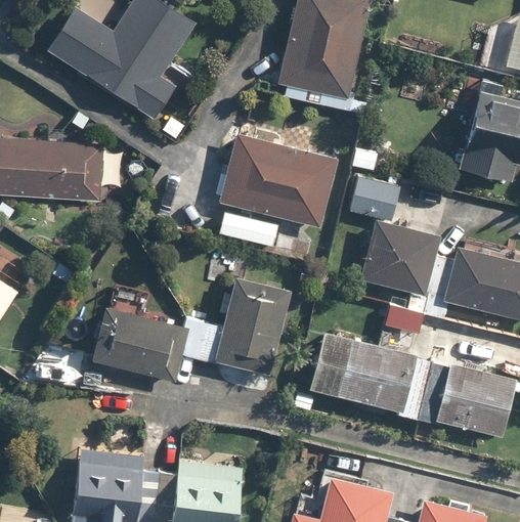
[(75,5),(45,51),(155,120),(177,85),(163,76),(196,24),(158,0),(133,0),(114,30),(75,5)]
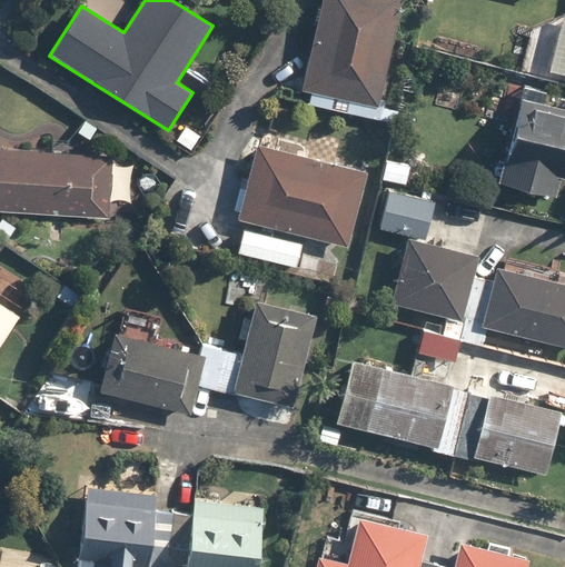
[(320,0),(304,95),(383,109),(402,0),(320,0)]
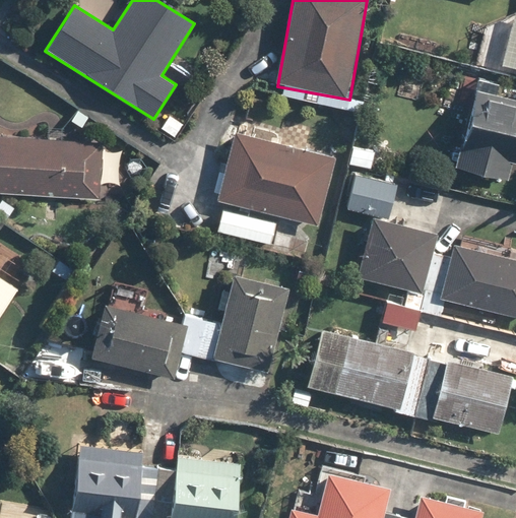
[(515,15),(511,14),(499,66),(515,69),(515,15)]
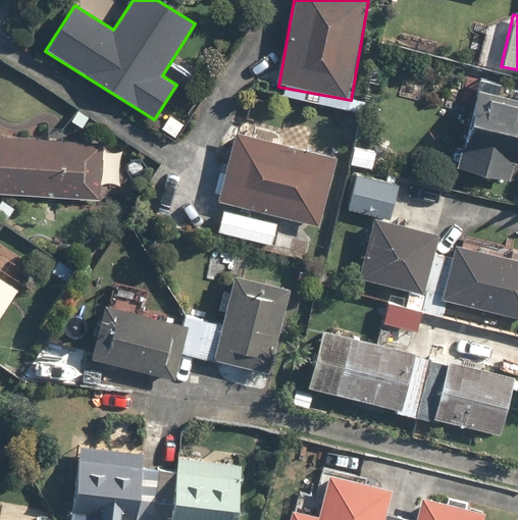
[(517,98),(466,88),(450,168),(512,180),(516,164),(517,164),(517,98)]
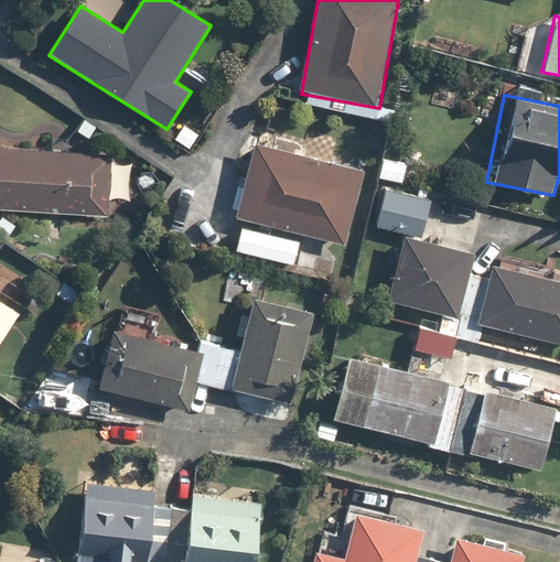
[(365,171),(254,144),(237,217),(347,244),(365,171)]
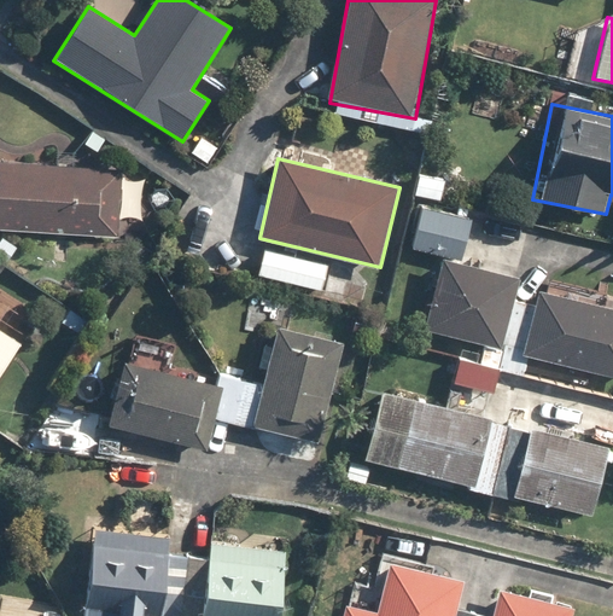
[(146,182),(122,181),(123,173),(0,164),(0,232),(118,240),(120,219),(144,220),(146,182)]
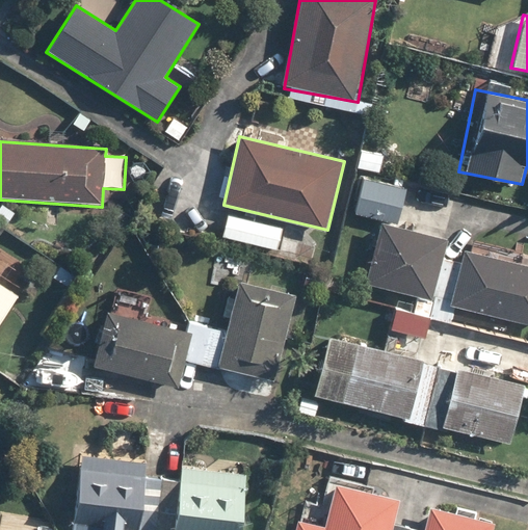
[(390,156),(363,150),(359,170),(386,176),(390,156)]
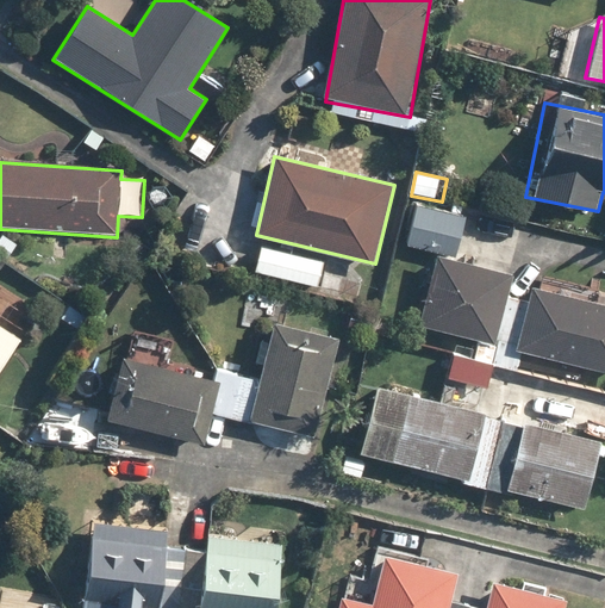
[(407,248),(436,255),(418,326),(481,341),(476,361),(496,366),(519,372),(524,352),(604,371),(604,296),(531,278),(526,302),(507,297),(512,273),(455,259),(466,216),(418,204),(407,248)]
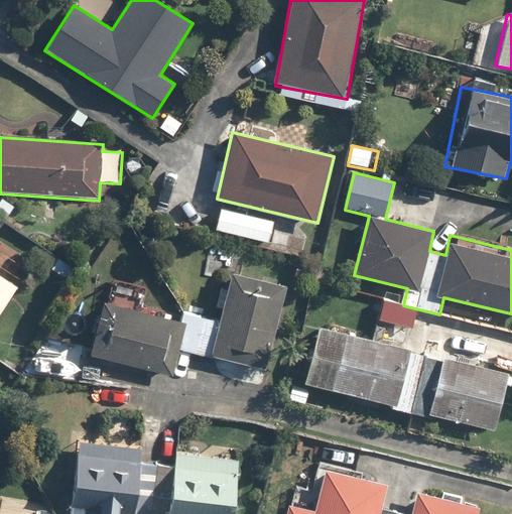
[(274,220),(223,209),(218,235),(269,245),(274,220)]
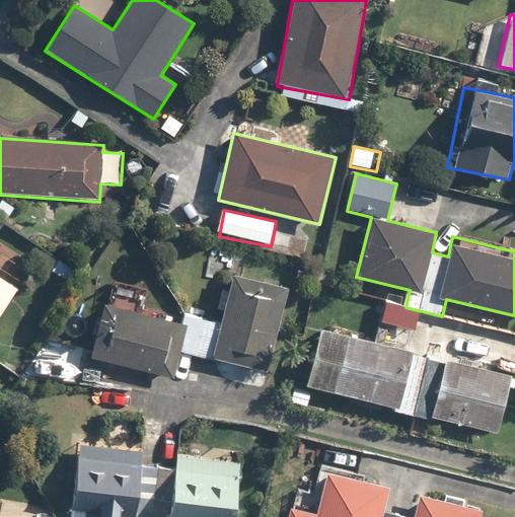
[(181,353),(268,372),(288,287),(230,273),(219,320),(187,313),(184,323),(101,304),(88,360),(175,380),(181,353)]
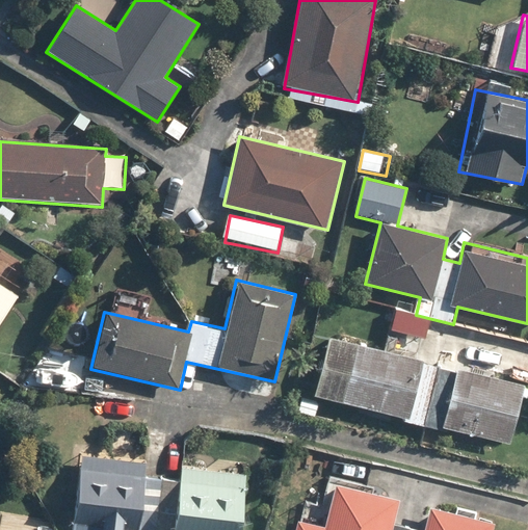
[(0,324),(19,295),(0,283),(0,324)]
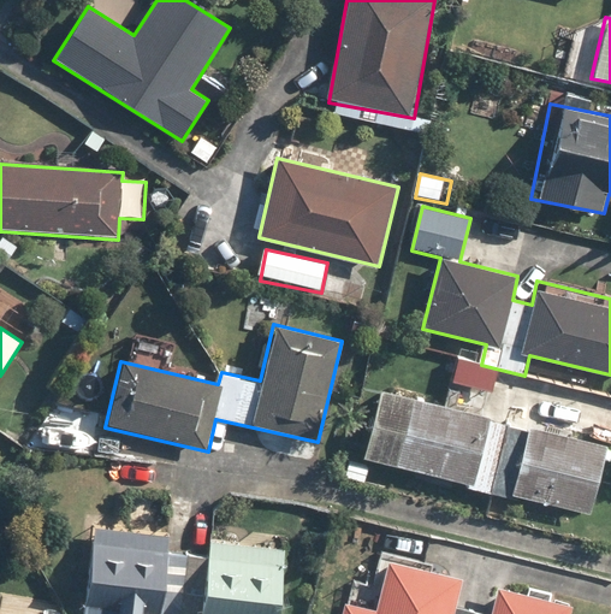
[(500,370),(481,365),(460,360),(452,388),(494,397),(500,370)]
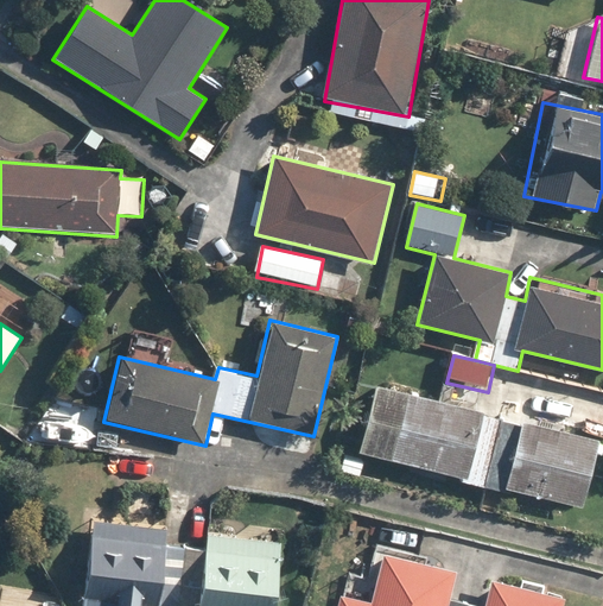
[(601,437),(375,385),(359,459),(583,510),(601,437)]
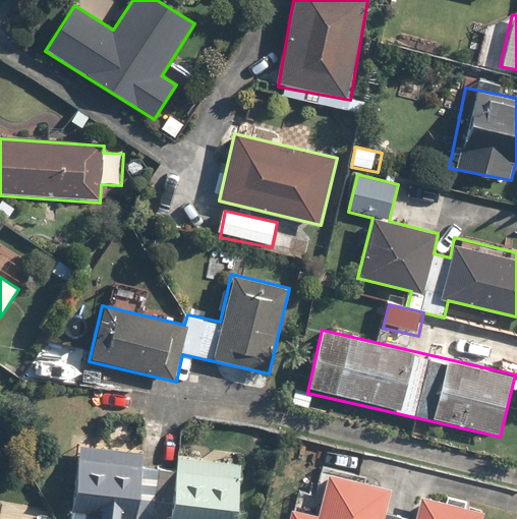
[(238,518),(243,453),(208,450),(207,461),(177,459),(177,468),(161,467),(141,466),(142,450),(74,446),(69,518),(238,518)]
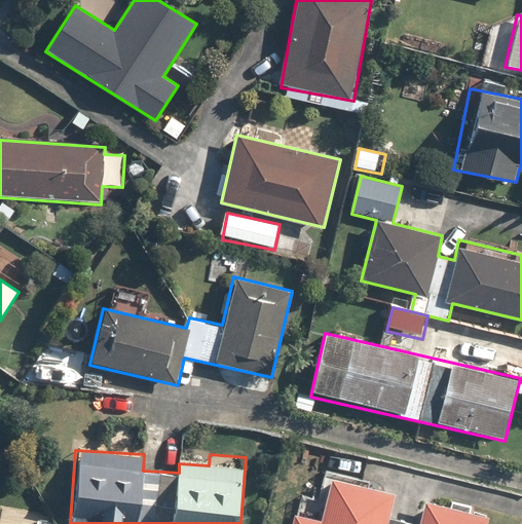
[(306,517),(294,514),(291,523),(487,523),(489,517),(423,500),(417,523),(390,516),(396,493),(326,477),(321,498),(311,496),(306,517)]
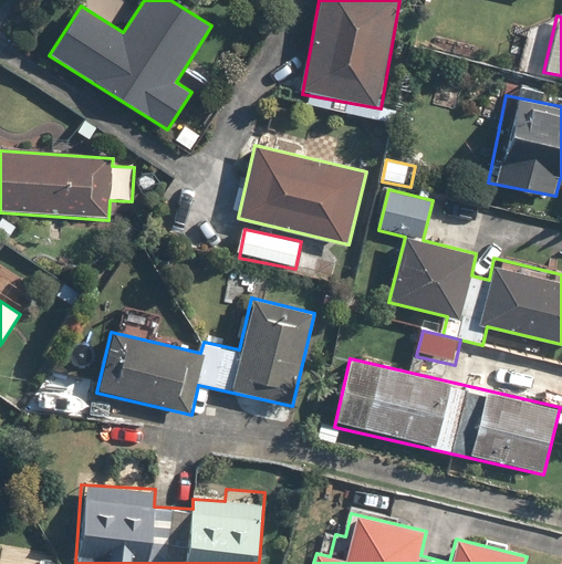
All buildings are outlined.
